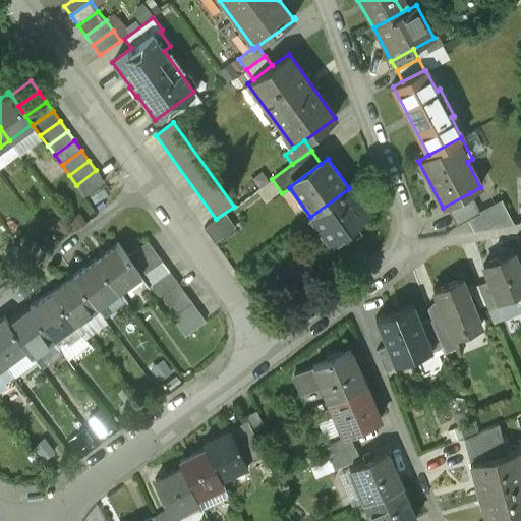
[(96,170),(76,185),(84,195),(104,181),(96,170)]
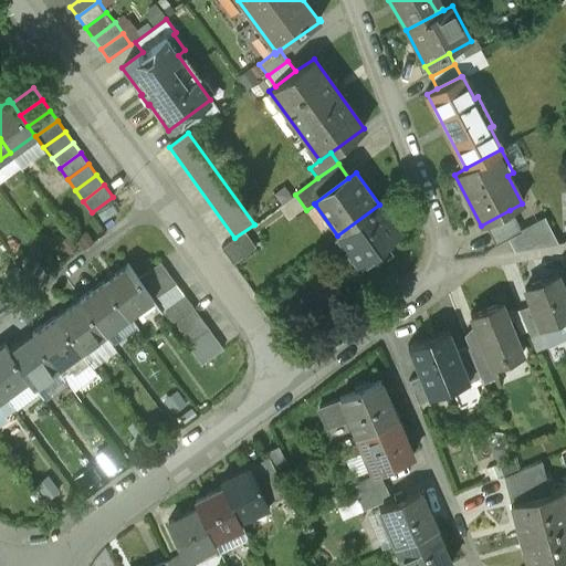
[(379,205),(337,236),(356,261),(398,231),(379,205)]
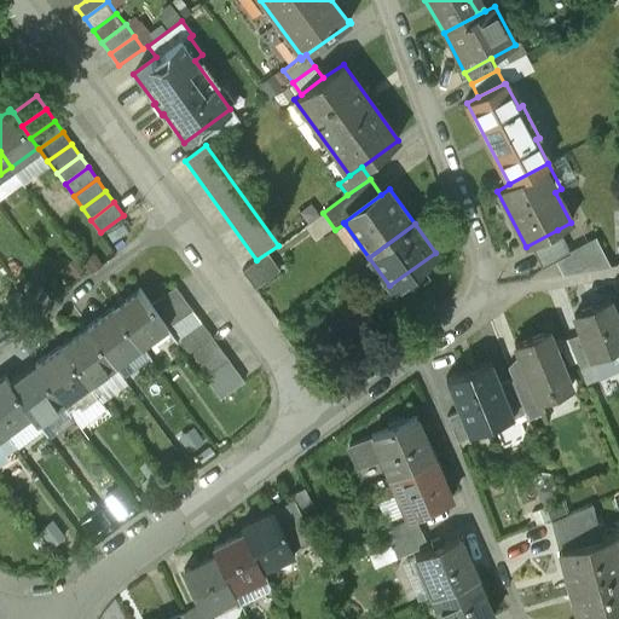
[(597,239),(570,254),(557,230),(530,244),(542,270),(556,262),(563,276),(612,267),(597,239)]
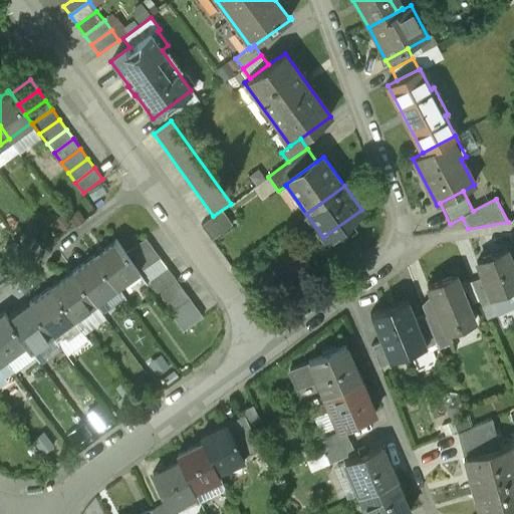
[(146,237),(125,252),(134,262),(153,247),(146,237)]
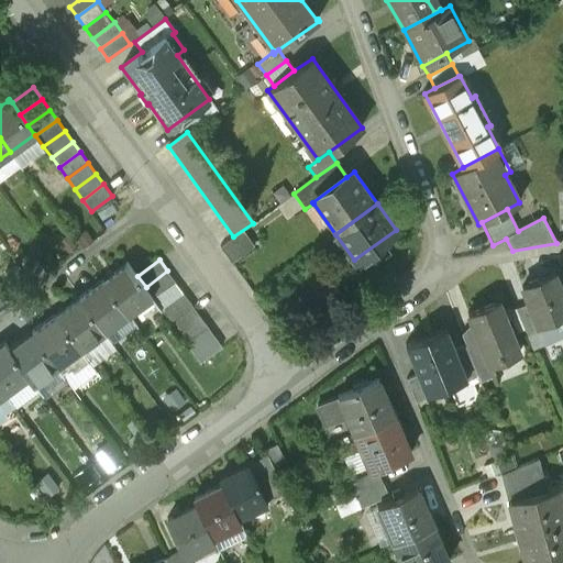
[(125,263),(102,279),(128,313),(152,296),(146,287),(138,276),(127,261),(125,262),(125,263)]
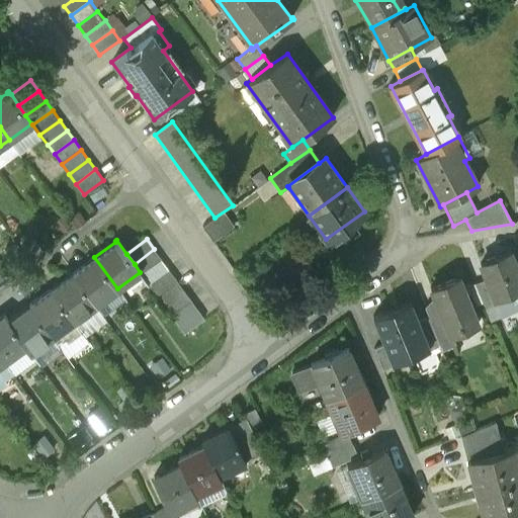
[(154,249),(135,264),(140,272),(142,273),(161,259),(154,249)]
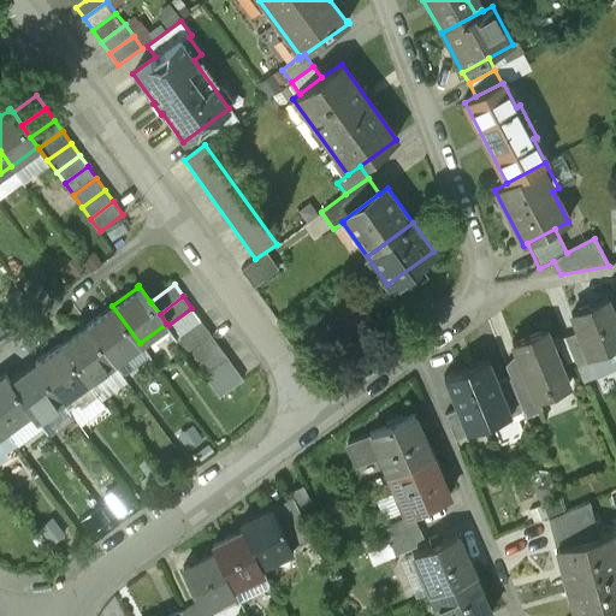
[(615,318),(608,297),(567,313),(575,333),(594,378),(615,367),(615,318)]
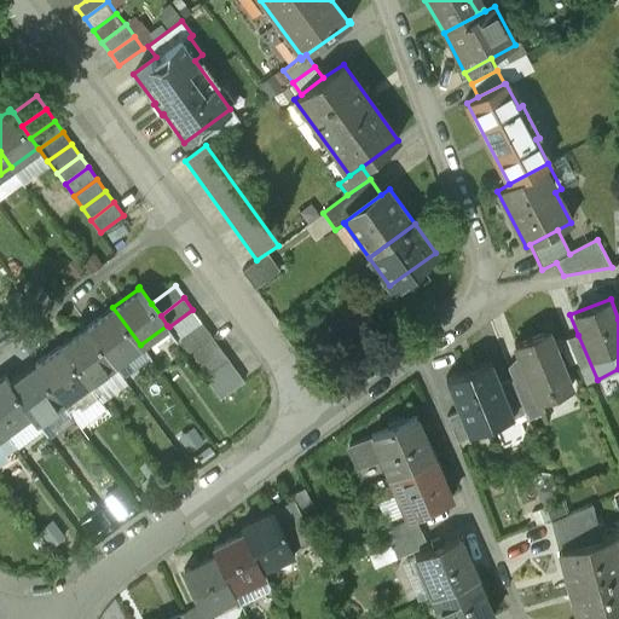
[(140,345),(113,307),(87,327),(115,364),(140,345)]
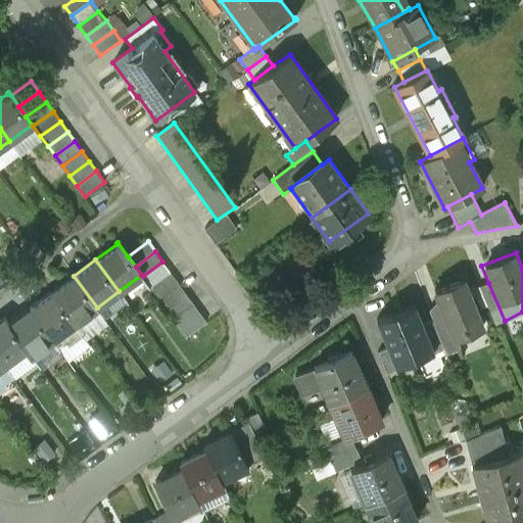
[(162,262),(143,276),(150,286),(170,272),(162,262)]
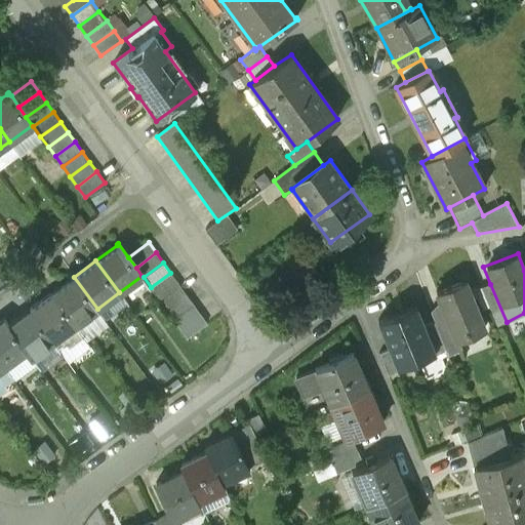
[(170,273),(151,287),(158,297),(177,283),(170,273)]
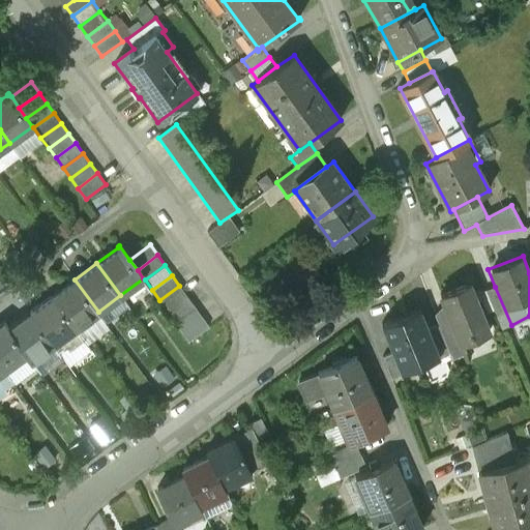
[(98,312),(75,280),(53,295),(76,327),(98,312)]
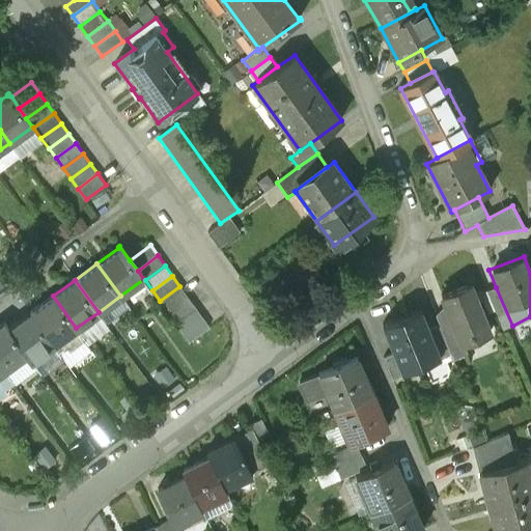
[(471,282),(439,296),(447,313),(459,345),(463,343),(492,332),(471,282)]
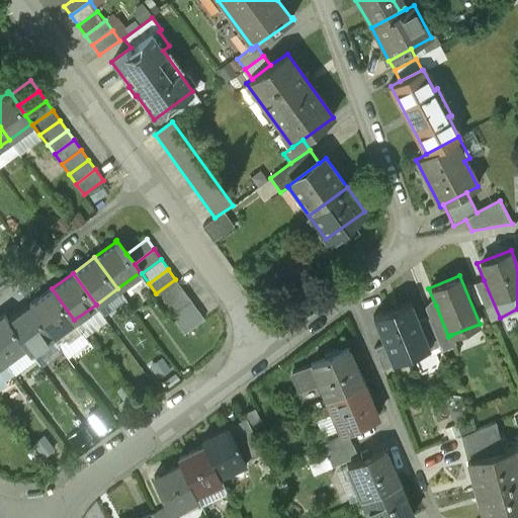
[(175,279),(156,293),(163,304),(182,288),(175,279)]
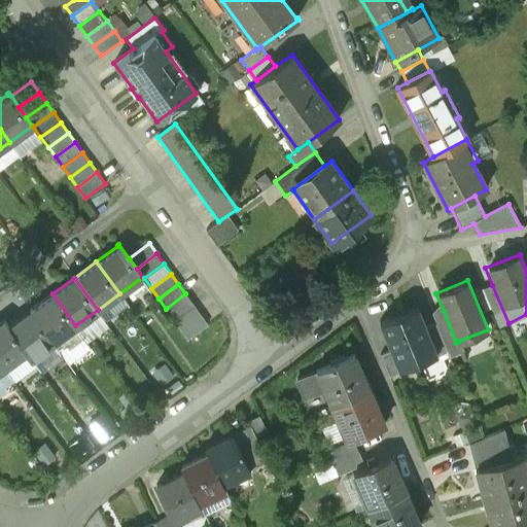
[(492,285),(483,288),(498,327),(508,323),(492,285)]
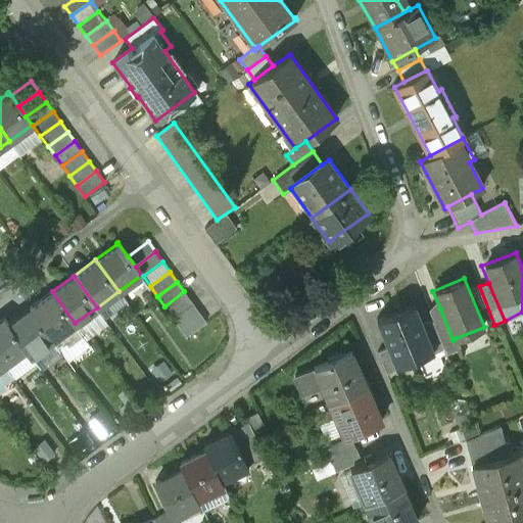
[(75,323),(52,291),(30,307),(53,339),(56,343),(60,340),(61,342),(65,340),(67,343),(82,333),(75,323)]
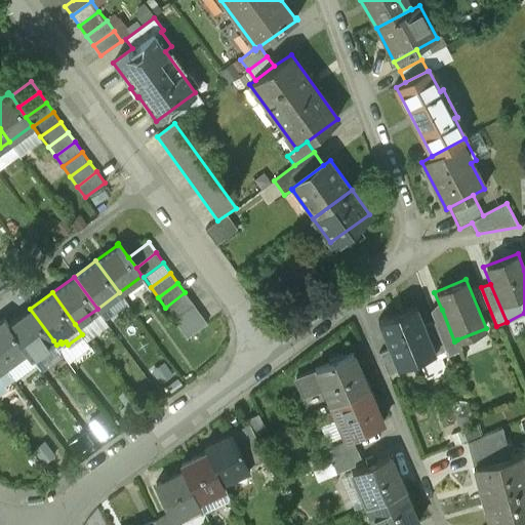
[(185,292),(165,308),(172,317),(192,303),(185,292)]
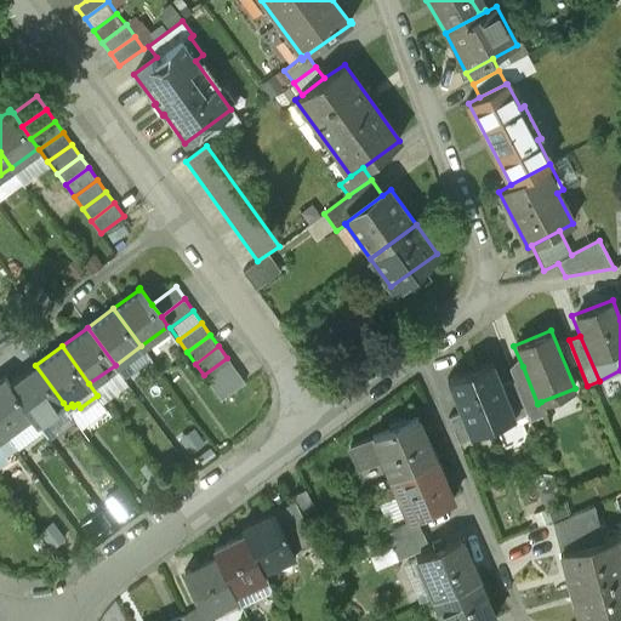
[(227,358),(204,375),(212,387),(235,370),(227,358)]
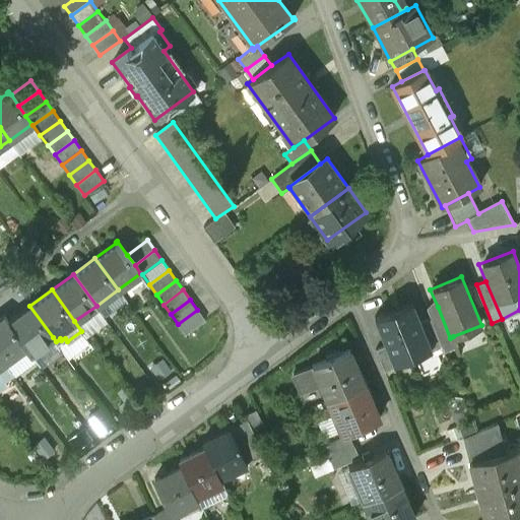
[(412,303),(375,317),(386,344),(393,363),(395,363),(415,353),(413,348),(427,342),(428,342),(420,322),(412,303)]
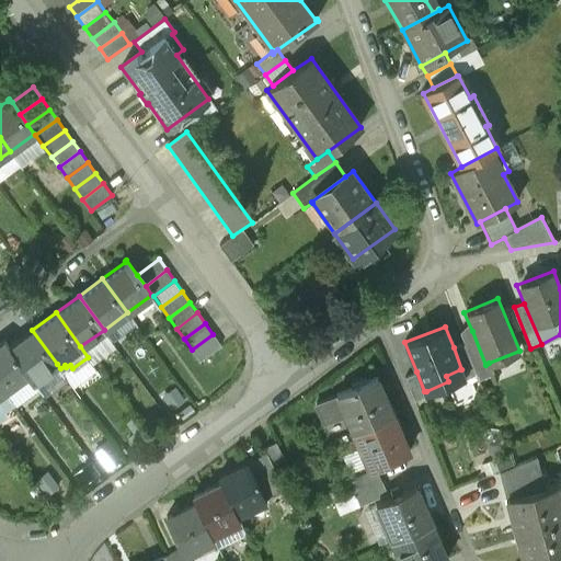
[(57,364),(32,330),(9,346),(27,373),(33,380),(57,364)]
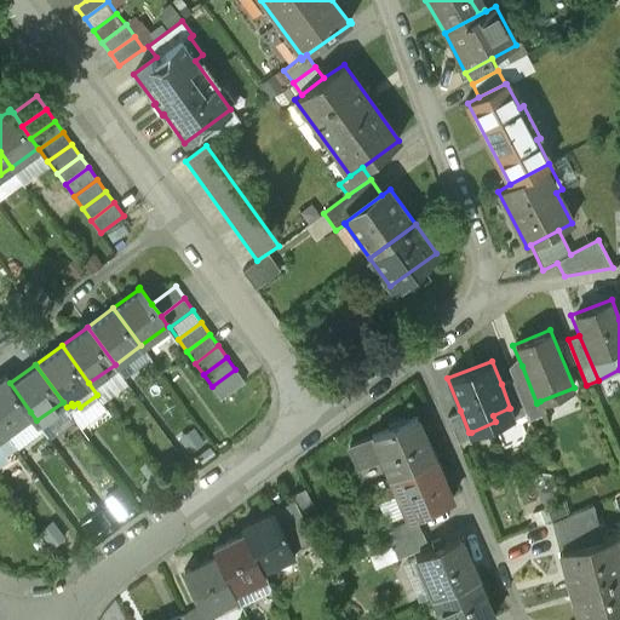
[(522,366),(510,371),(514,379),(528,415),(529,418),(545,412),(540,401),(537,403),(522,366)]
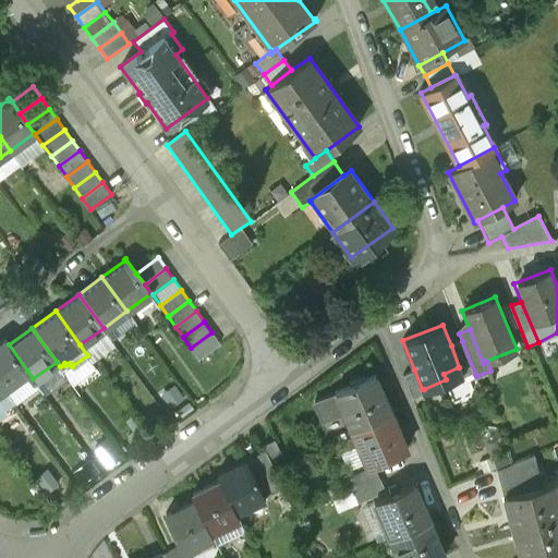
[(211,332),(191,348),(198,359),(219,342),(211,332)]
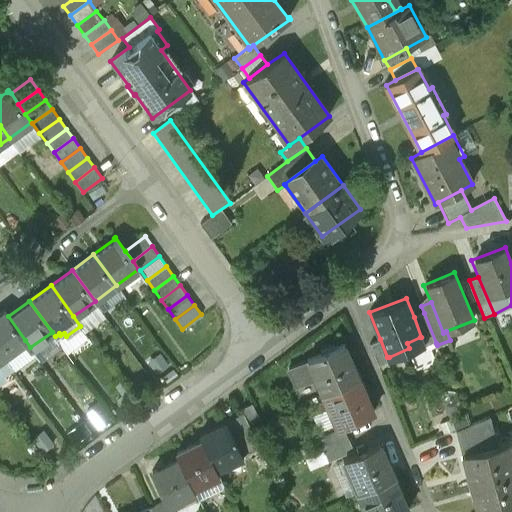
[(8,316),(2,309),(0,310),(0,350),(4,356),(25,340),(8,316)]
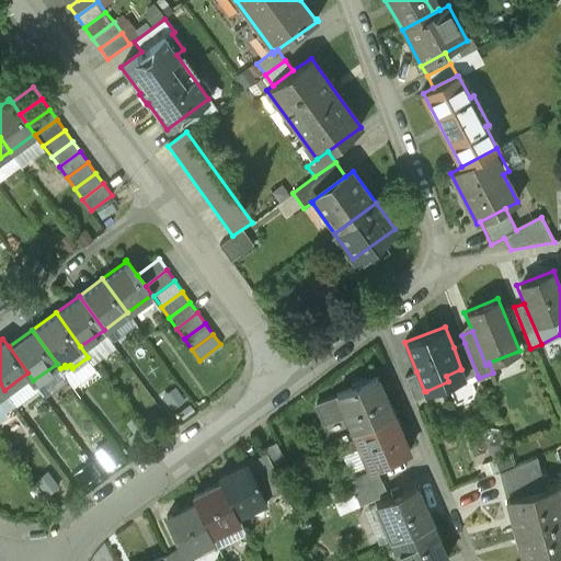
[(465,343),(454,347),(461,369),(460,369),(465,381),(478,376),(465,343)]
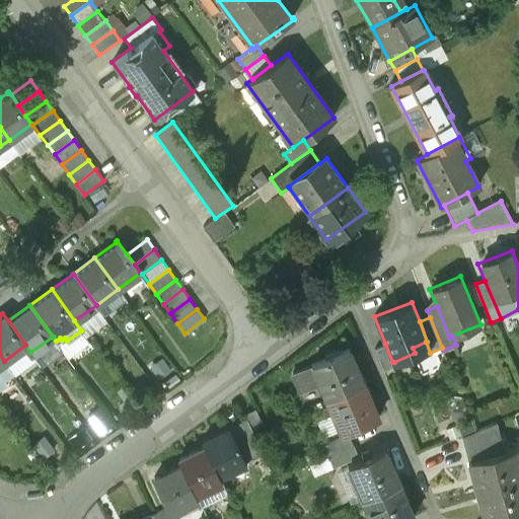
[(392,362),(385,344),(375,348),(383,370),(395,365),(394,362),(392,362)]
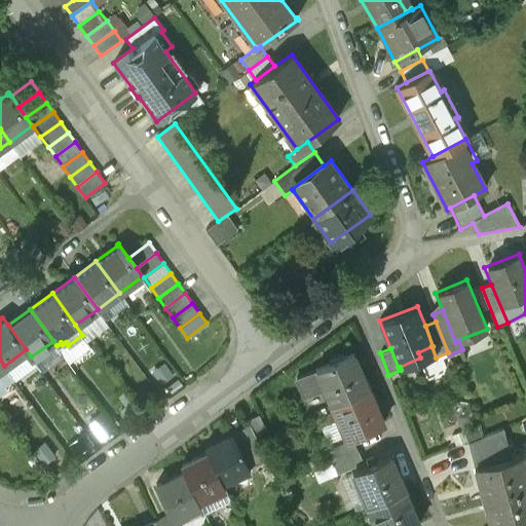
[(352,352),(297,377),(305,397),(324,388),(330,403),(367,387),(352,352)]
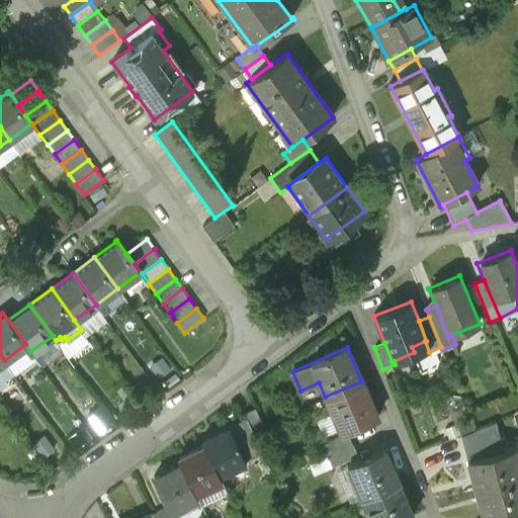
[(361,381),(325,397),(340,430),(376,415),(361,381)]
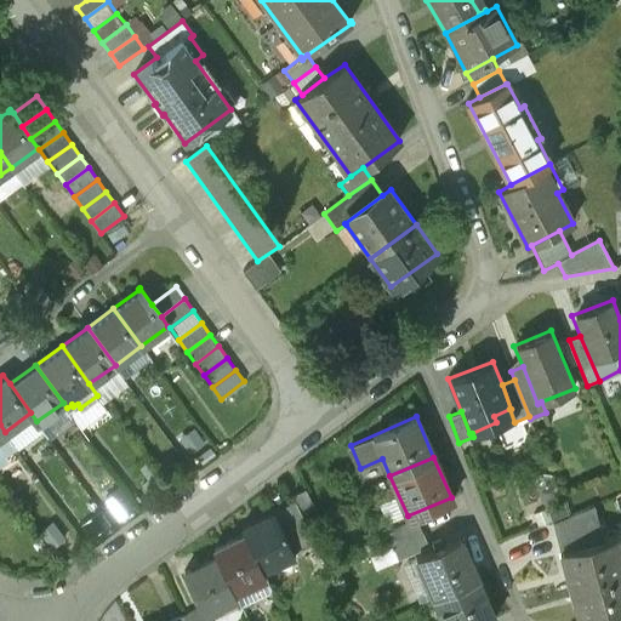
[(318,514),(306,486),(292,493),(296,501),(306,520),(318,514)]
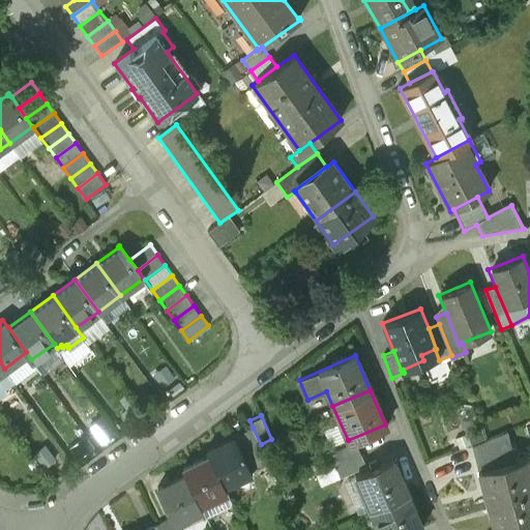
[(253,428),(234,437),(249,469),(269,460),(261,444),(253,428)]
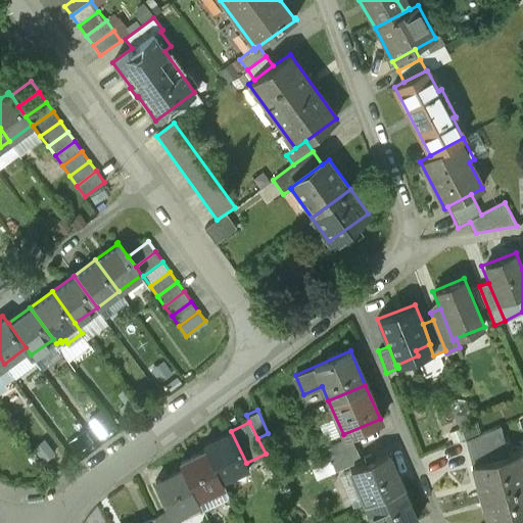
[(500,425),(466,439),(472,463),(508,454),(500,425)]
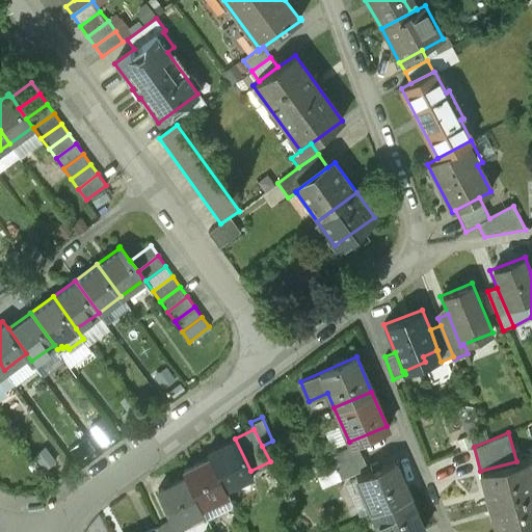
[(456,440),(460,451),(472,447),(468,435),(456,440)]
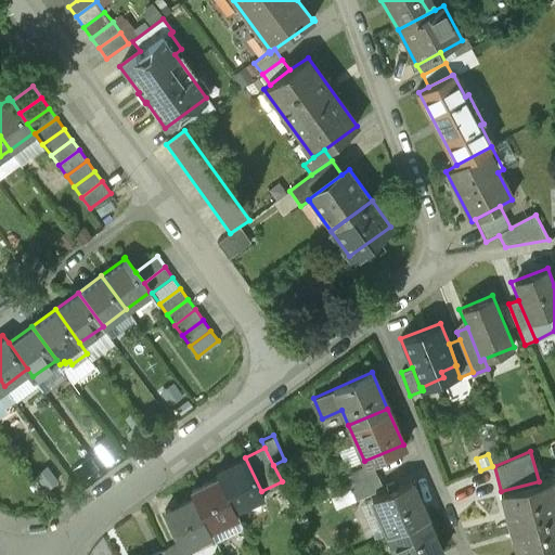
[(244,457),(217,470),(217,469),(216,469),(219,476),(233,506),(260,493),(260,494),(262,493),(261,491),(245,457),(244,456),(243,456),(244,457)]
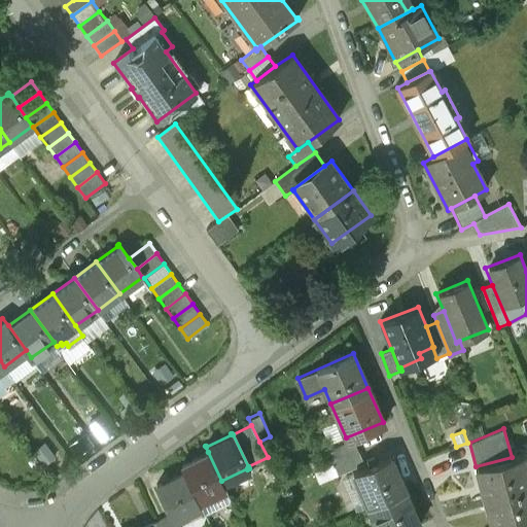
[(352,440),(327,451),(332,462),(357,451),(352,440)]
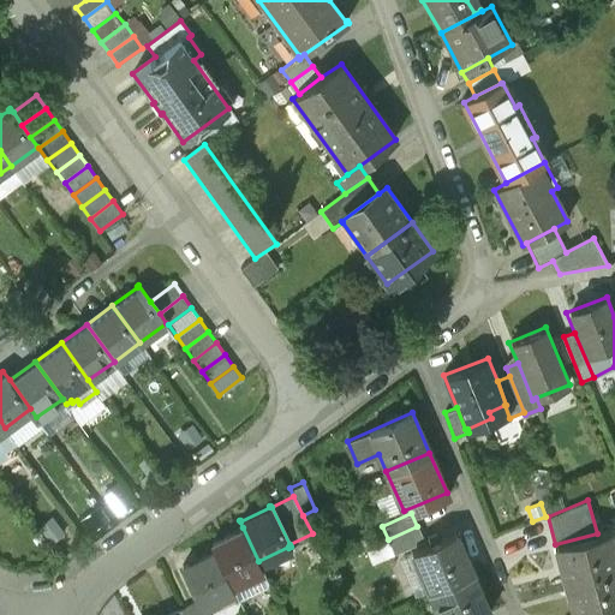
[(417,526),(388,539),(394,553),(423,539),(417,526)]
